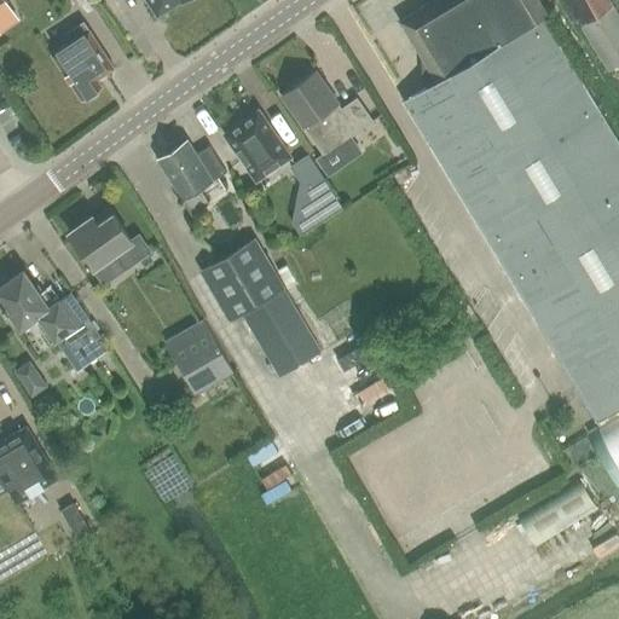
[(0,0),(0,13),(9,9),(11,7),(5,0),(0,0)]
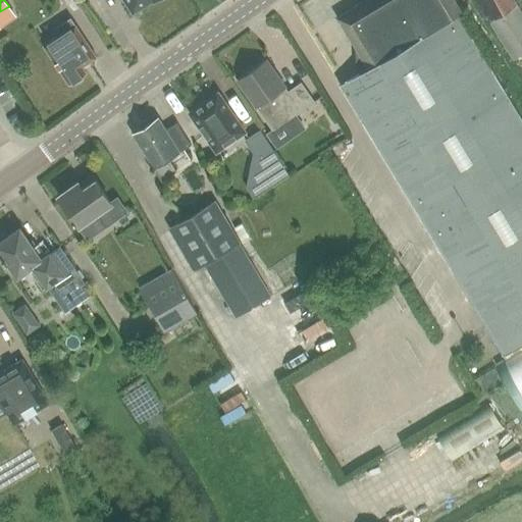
[(123,0),(134,13),(152,1),(153,2),(157,0),(123,0)]
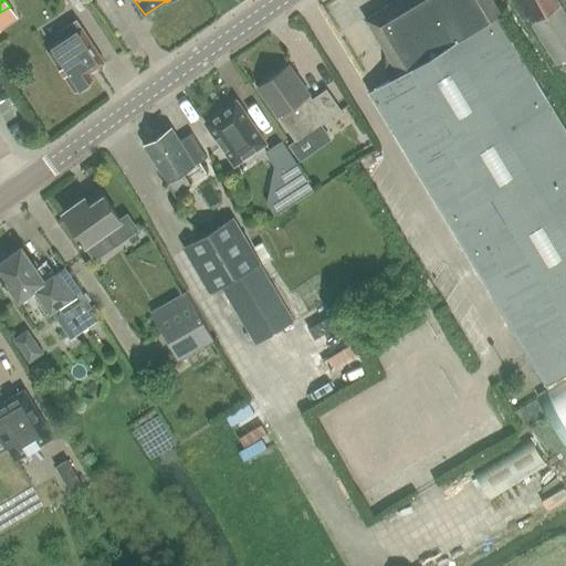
[(394,0),(365,18),(399,74),(369,92),(368,92),(531,360),(546,385),(565,371),(565,128),(496,14),(501,12),(493,0),(394,0)]
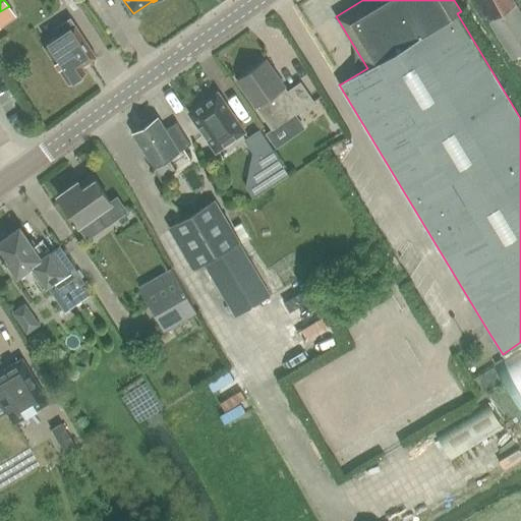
[(477,0),(514,58),(520,53),(520,10),(514,0),(477,0)]
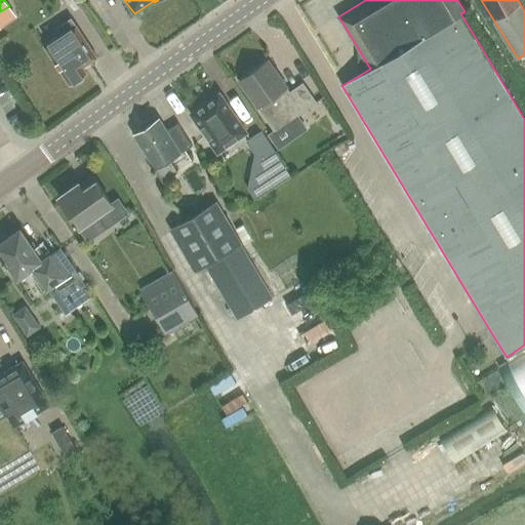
[(43,45),(69,85),(72,83),(77,83),(83,80),(83,75),(87,73),(84,68),(98,57),(72,17),(56,28),(61,34),(43,45)]
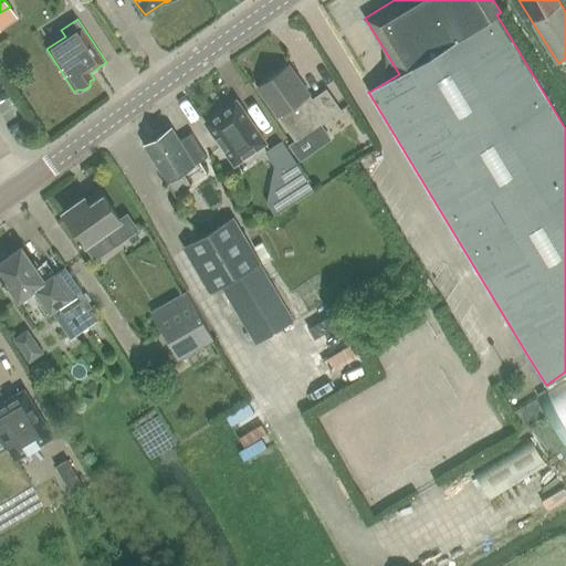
[(297,140),(342,109),(326,88),(313,97),(289,64),(258,86),(297,140)]
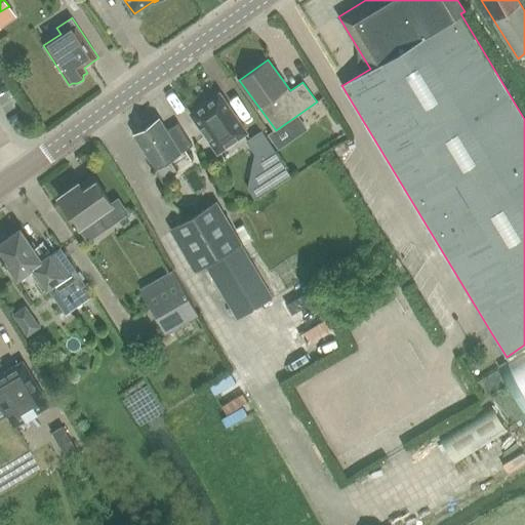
[(246,131),(220,92),(191,111),(217,151),(246,131)]
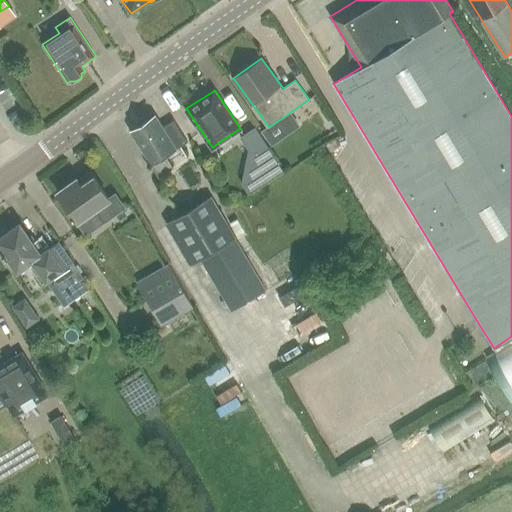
[(132,131),(160,176),(175,167),(167,155),(187,142),(172,118),(162,126),(156,116),(132,131)]
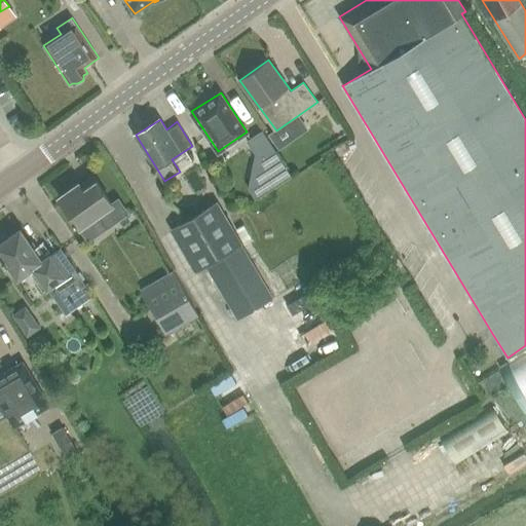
[(292,177),(263,130),(247,140),(275,187),(292,177)]
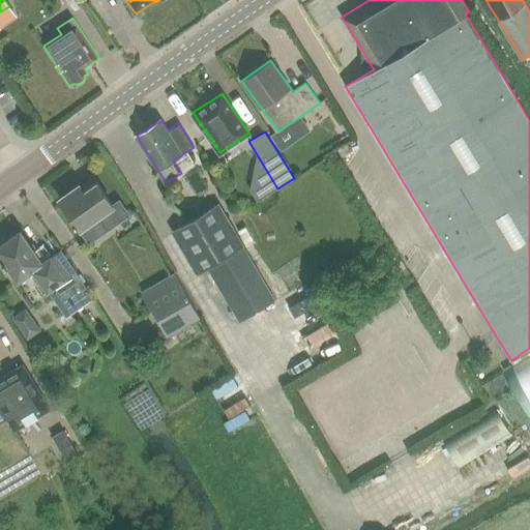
[(83,187),(62,202),(91,244),(131,217),(120,201),(114,205),(98,181),(85,190),(83,187)]
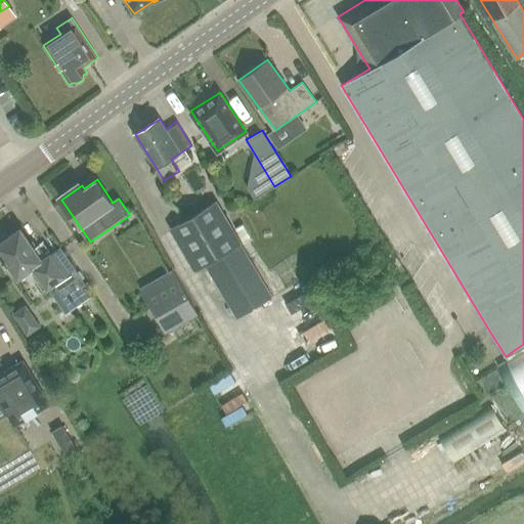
[(216,202),(170,229),(195,271),(206,265),(236,318),(272,297),(216,202)]
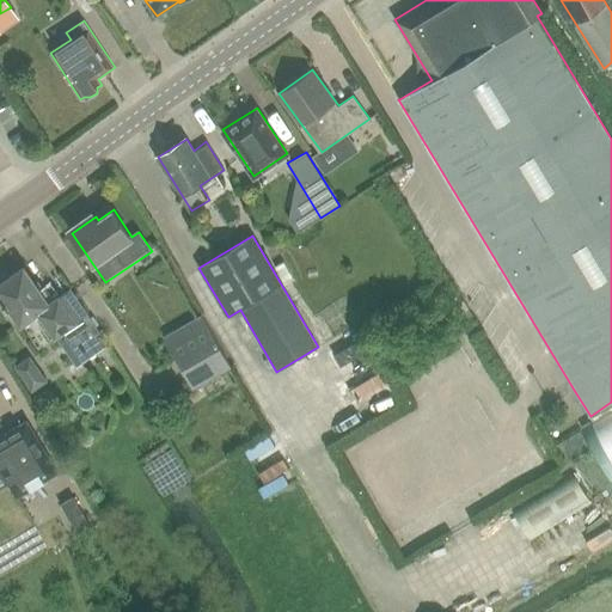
[(7,273),(0,276),(0,304),(1,306),(6,303),(22,324),(40,312),(77,366),(108,344),(69,289),(59,297),(49,304),(24,267),(10,276),(7,273)]
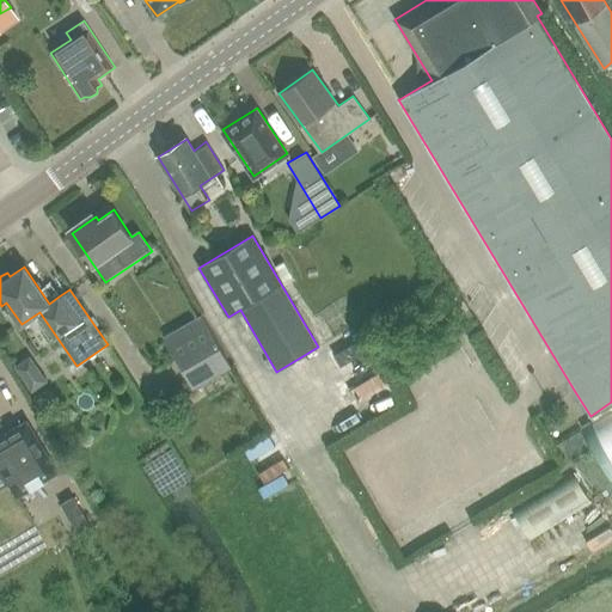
[(209,329),(172,350),(194,389),(200,385),(231,367),(209,329)]
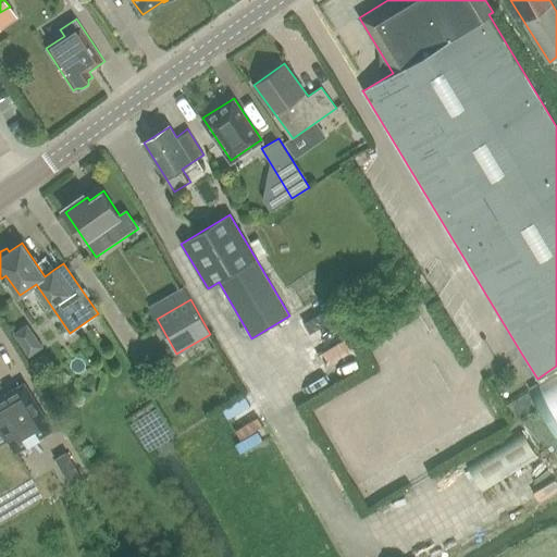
[(556,379),(535,393),(556,426),(556,379)]
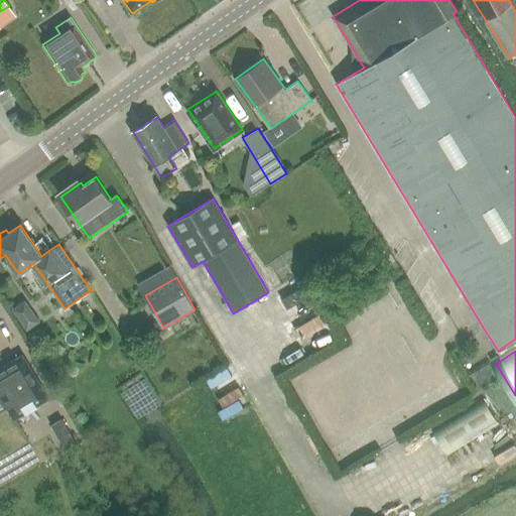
[(23,355),(0,368),(0,395),(5,404),(14,419),(48,398),(23,355)]
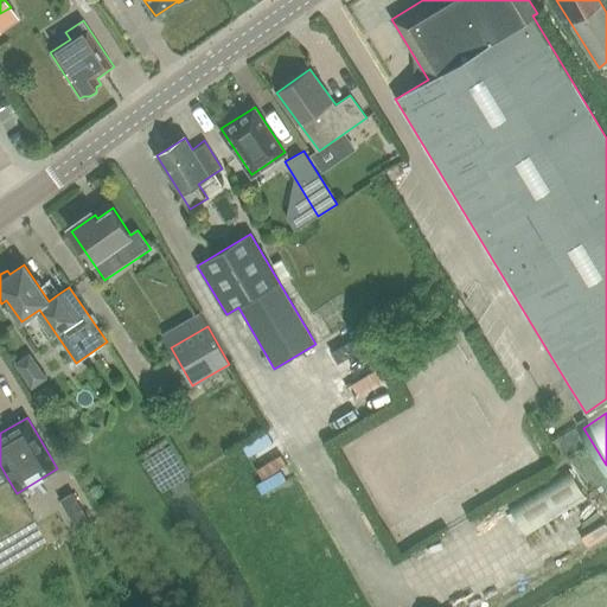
[(601,518),(589,497),(576,474),(511,510),(540,561),(579,540),(575,534),(601,518)]
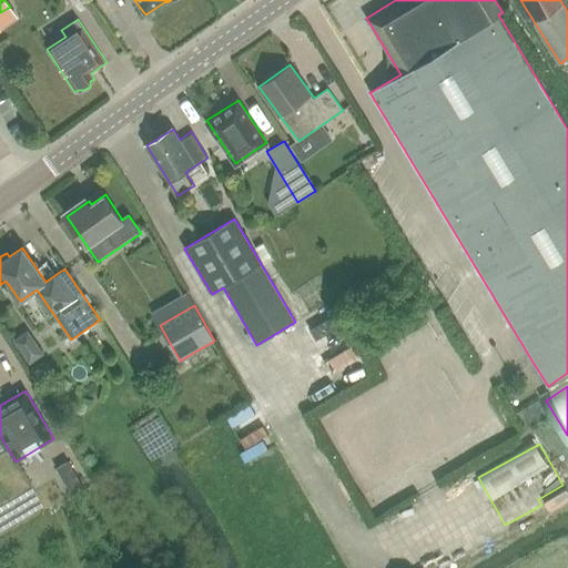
[(486,513),(456,529),(467,549),(497,534),(486,513)]
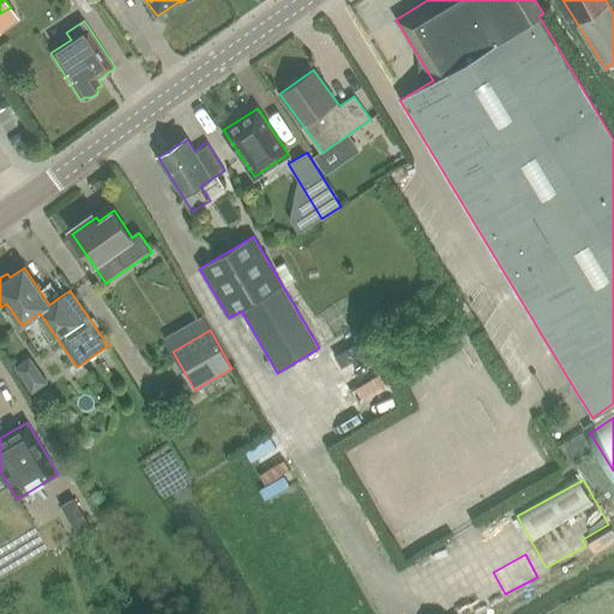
[(452,613),(446,602),(429,612),(429,613),(452,613)]
